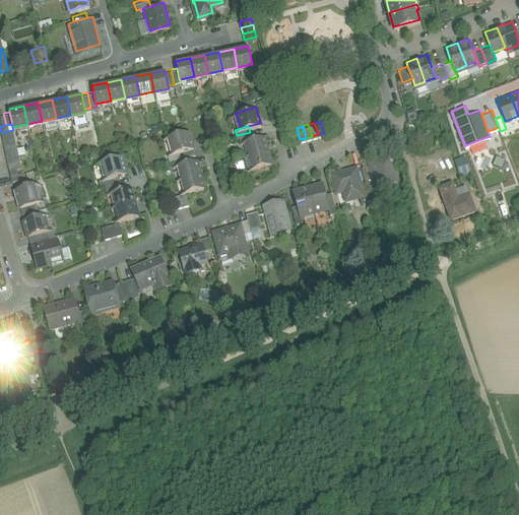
[(188,129),(169,135),(173,151),(178,150),(193,146),(188,129)]
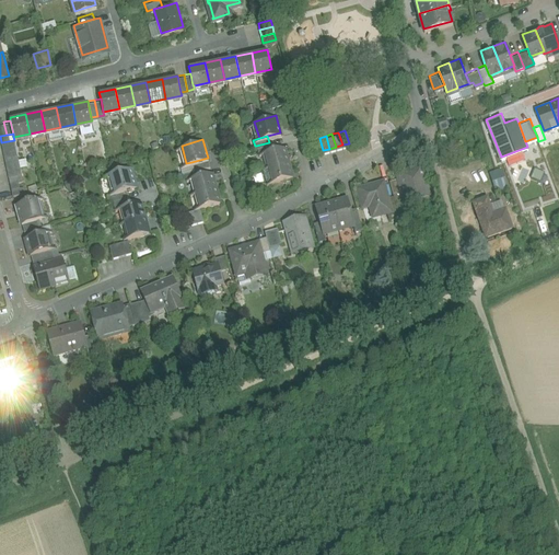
[(14,140),(1,142),(2,149),(15,146),(14,140)]
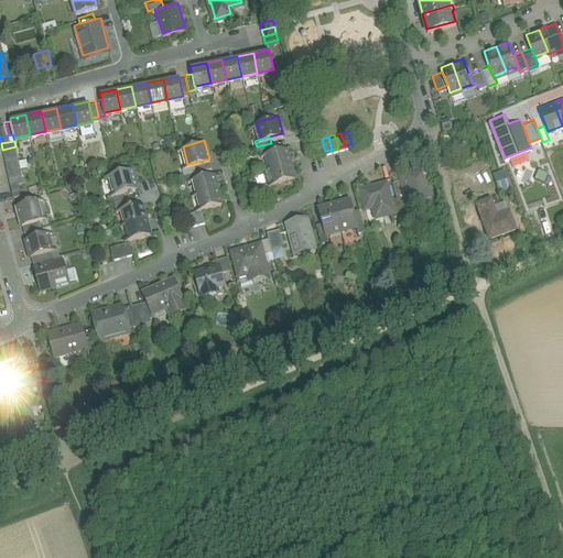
[(271,143),(258,146),(260,153),(267,152),(267,151),(272,149),(271,143)]
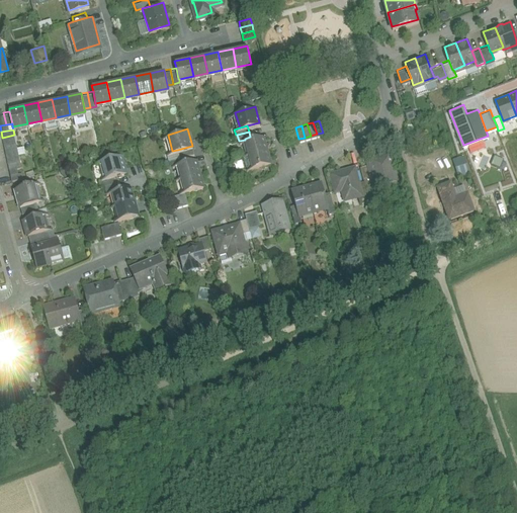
[(250,137),(245,139),(245,140),(248,153),(266,148),(262,134),(250,137)]
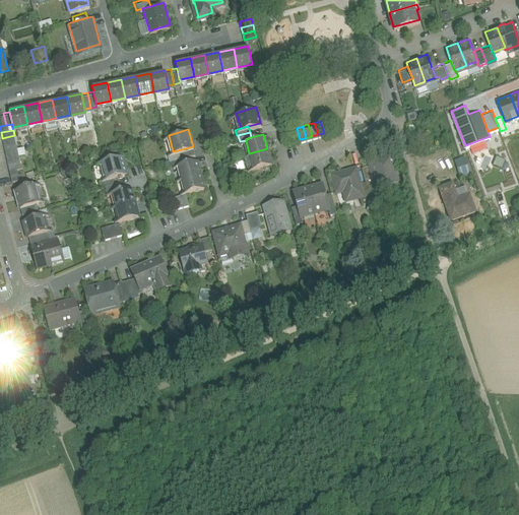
[(14,135),(2,138),(4,144),(15,141),(14,135)]
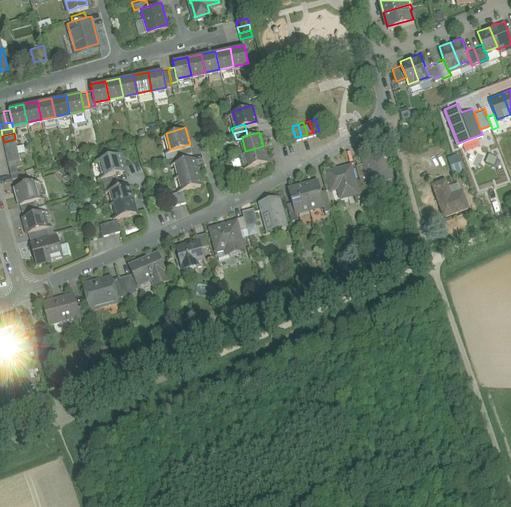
[(15,139),(4,142),(5,148),(17,145),(15,139)]
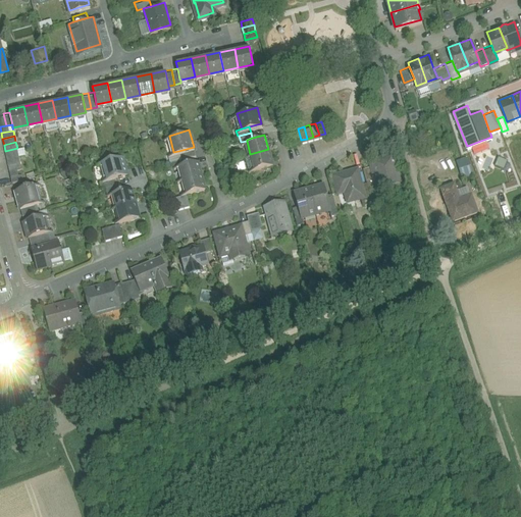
[(194,147),(178,151),(180,157),(183,156),(195,153),(194,147)]
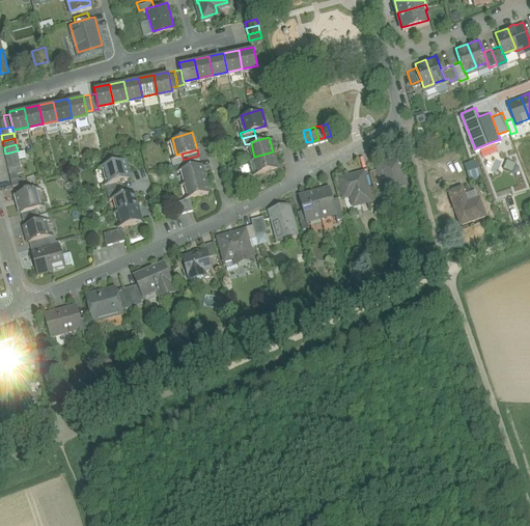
[(18,150),(5,154),(6,160),(19,157),(18,150)]
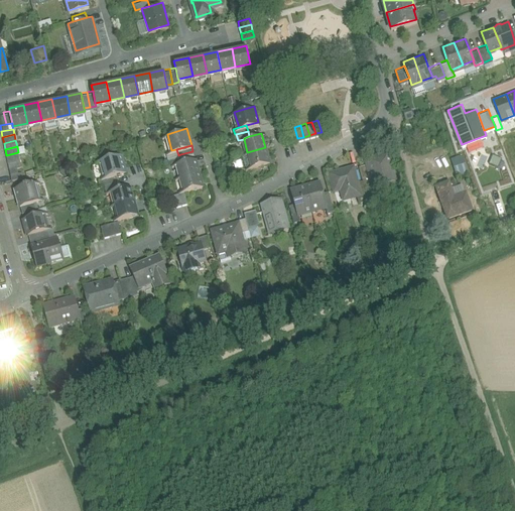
[(247,152),(242,153),(245,164),(248,163),(249,166),(269,160),(265,147),(247,152)]
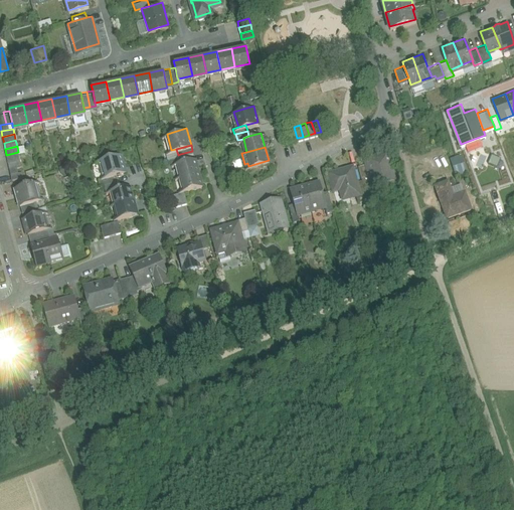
[(388,149),(364,156),(366,161),(372,183),(384,179),(382,174),(394,171),(388,149)]
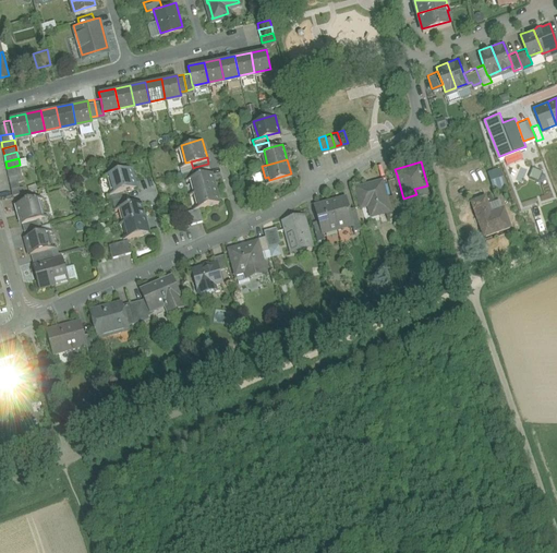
[(20,165),(7,168),(8,173),(21,171),(20,165)]
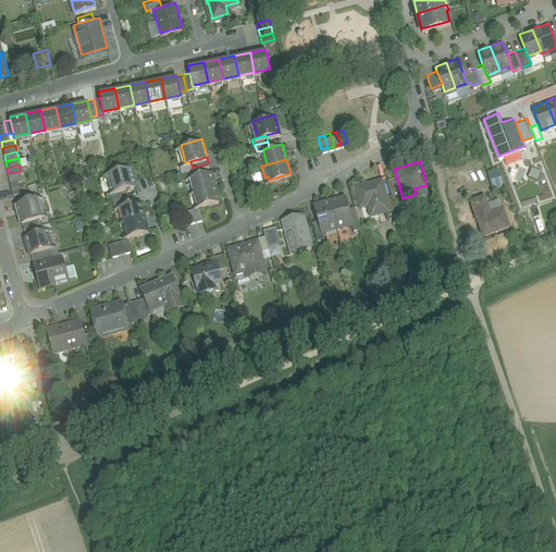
[(498,164),(493,166),(493,164),(490,166),(490,167),(485,168),(492,187),(504,183),(498,164)]
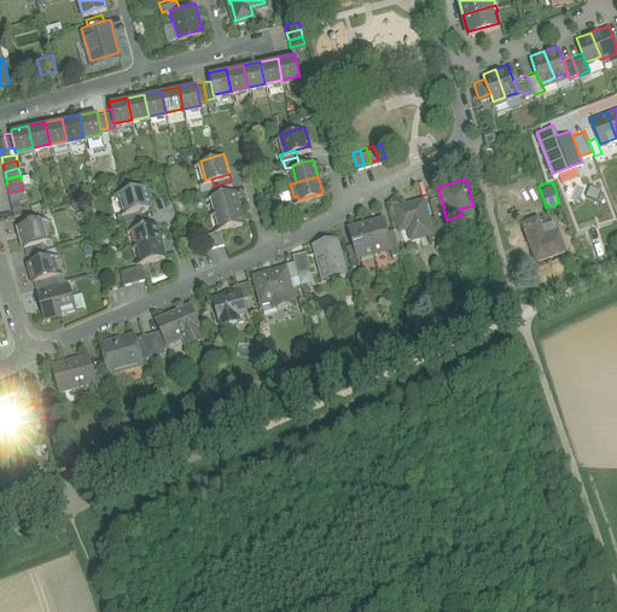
[(144,184),(121,190),(127,210),(135,208),(150,204),(144,184)]
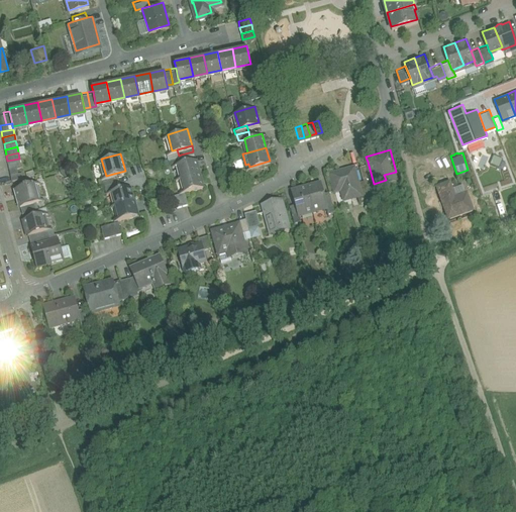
[(178,163),(177,162),(183,161),(181,155),(179,156),(170,158),(172,165),(178,163)]
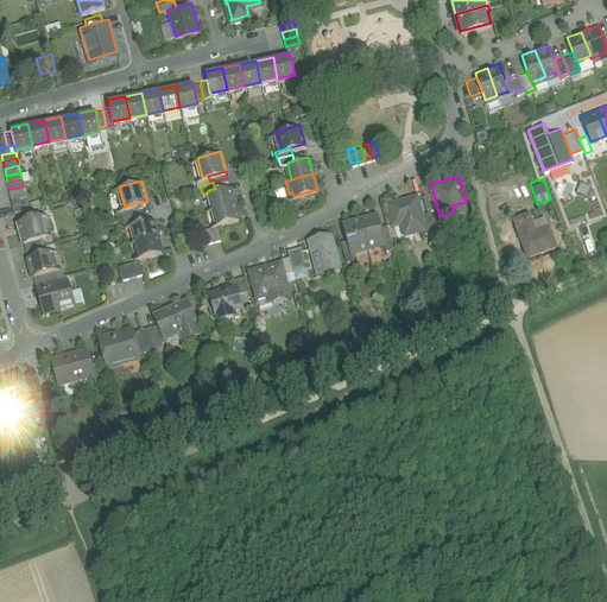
[(215,189),(208,190),(209,191),(213,207),(234,201),(229,184),(215,189)]
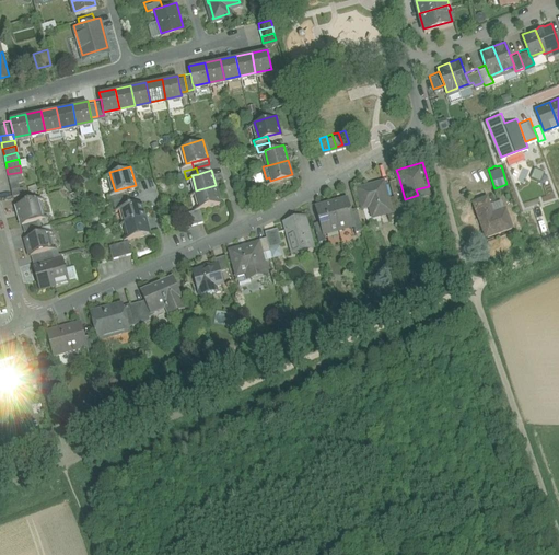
[(21,172),(8,174),(10,181),(18,180),(22,178),(21,172)]
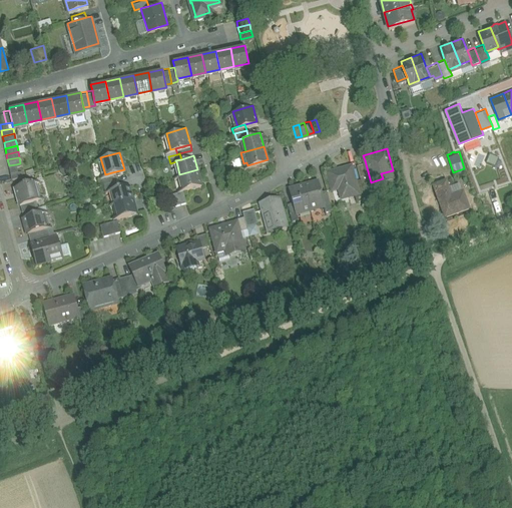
[(365,160),(356,163),(360,177),(362,184),(371,182),(365,160)]
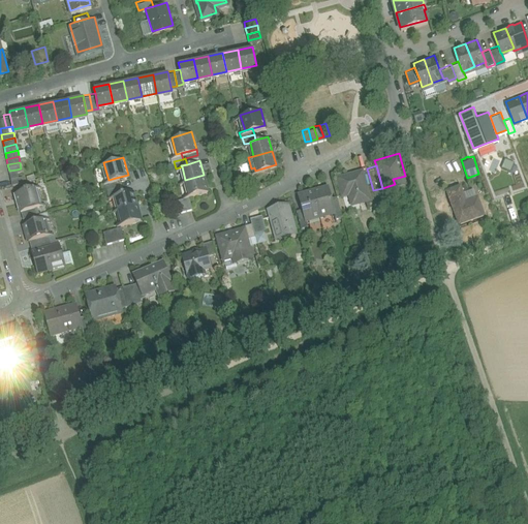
[(361,170),(337,176),(342,192),(349,190),(350,195),(358,193),(359,199),(365,197),(368,196),(365,184),(361,170)]
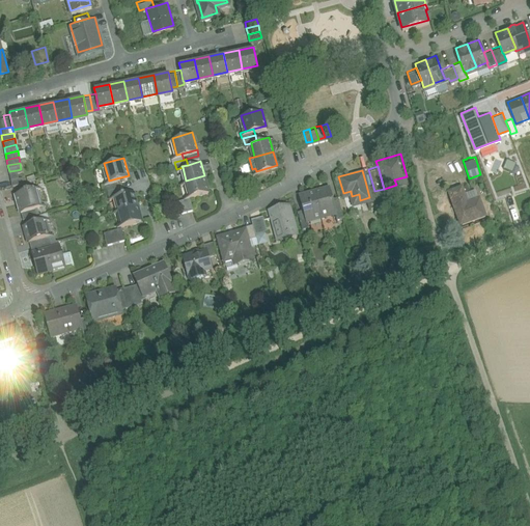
[(18,175),(10,176),(11,183),(23,181),(22,174),(18,175)]
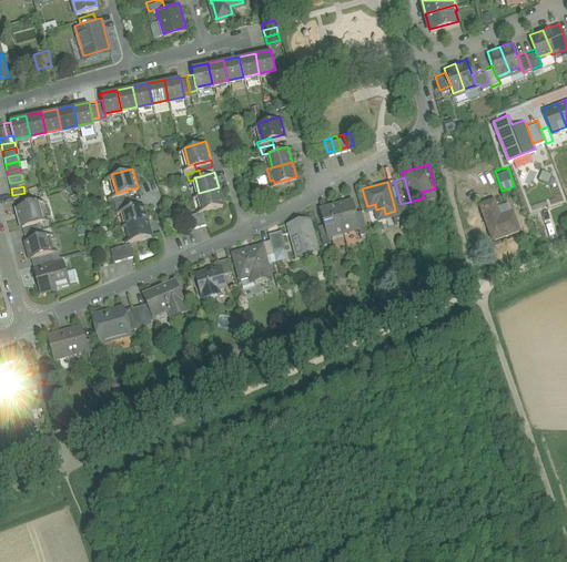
[(219,187),(199,193),(203,207),(222,202),(219,187)]
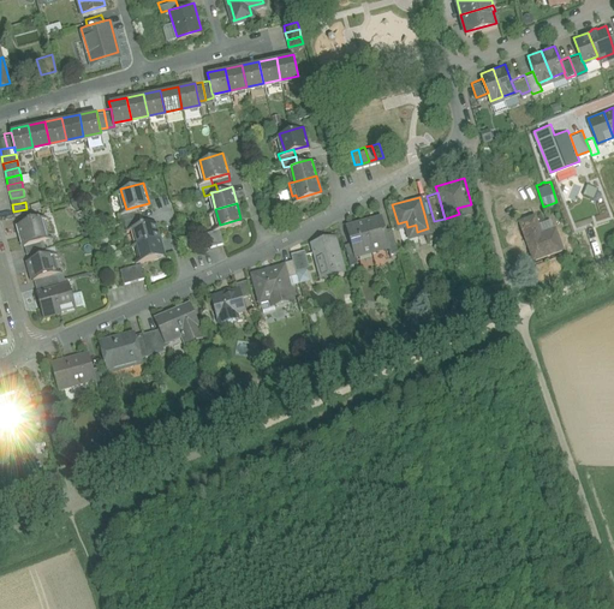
[(126,209),(117,212),(118,219),(123,218),(137,214),(135,207),(126,209)]
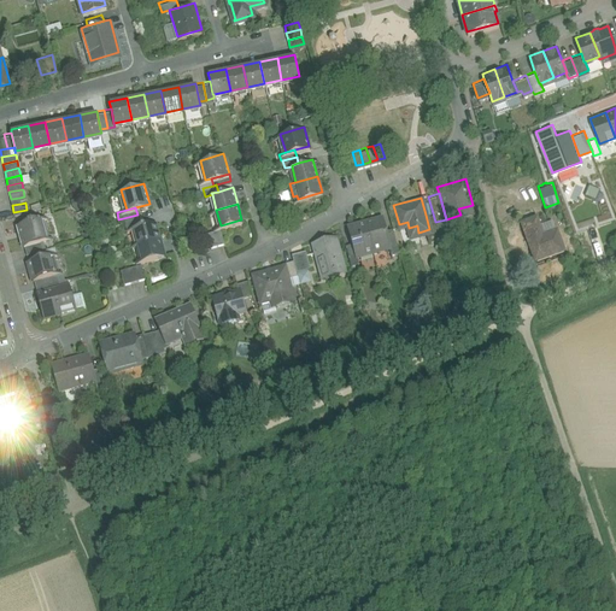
[(433,213),(426,215),(429,229),(426,230),(429,239),(439,236),(435,222),(433,213)]
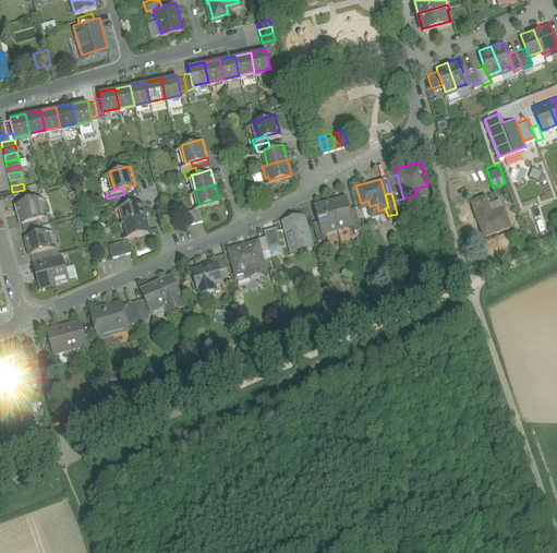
[(503,205),(491,211),(484,193),(471,199),(483,233),(509,224),(503,205)]
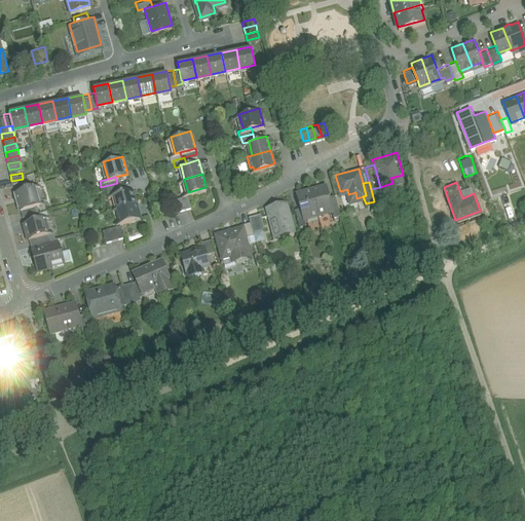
[(117,183),(105,186),(108,194),(113,193),(113,192),(119,190),(117,183)]
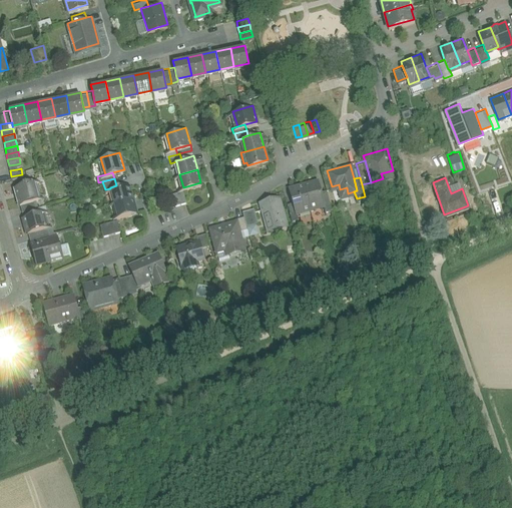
[(317,179),(303,182),(310,206),(323,203),(324,203),(320,189),(317,179)]
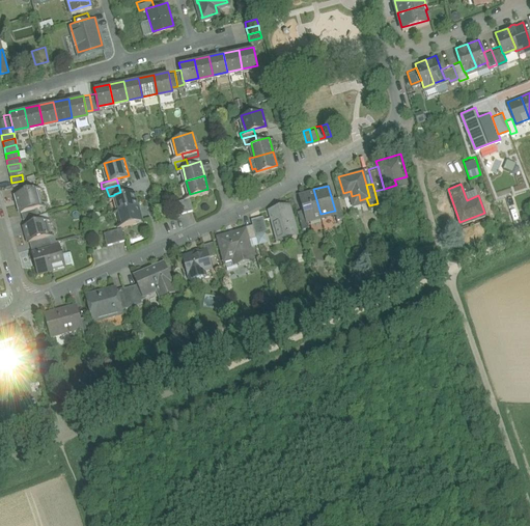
[(33,187),(15,192),(20,210),(38,204),(33,187)]
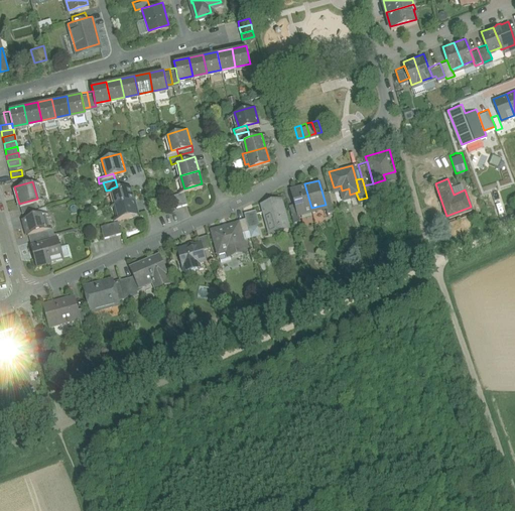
[(117,186),(111,188),(111,189),(115,203),(132,198),(129,183),(117,186)]
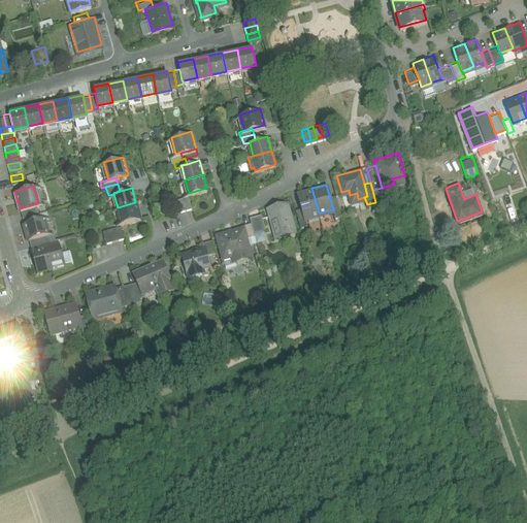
[(311,188),(297,192),(301,206),(304,217),(319,214),(311,188)]
